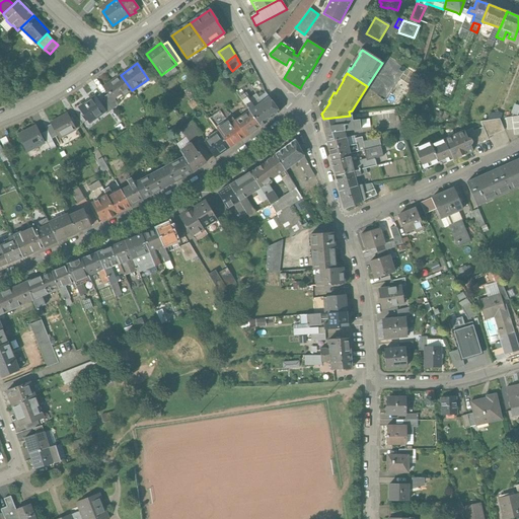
[(132,90),(121,75),(103,87),(115,102),(132,90)]
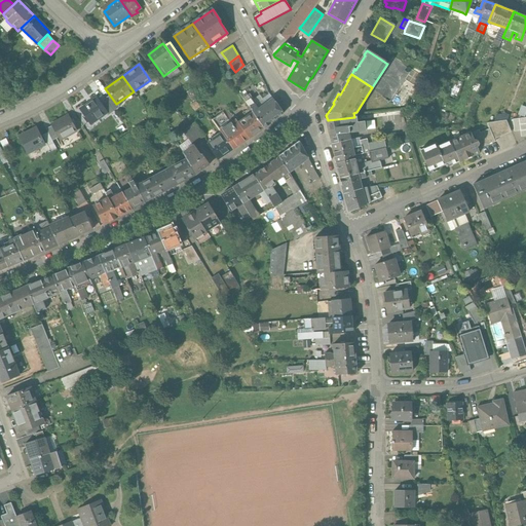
[(258,109),(247,92),(243,95),(246,97),(242,99),(250,109),(253,113),(258,109)]
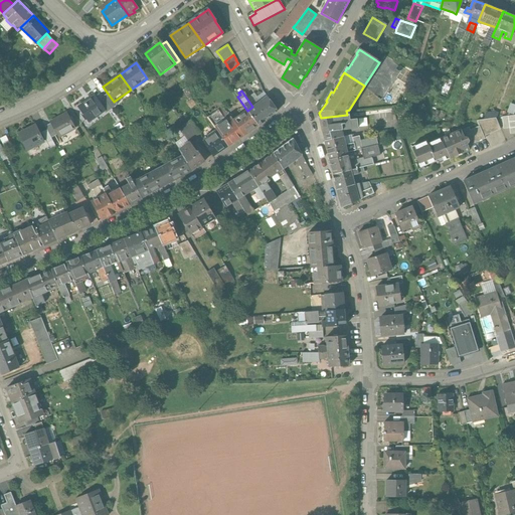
[(100,103),(95,96),(77,107),(87,120),(95,115),(97,118),(105,112),(106,112),(100,103)]
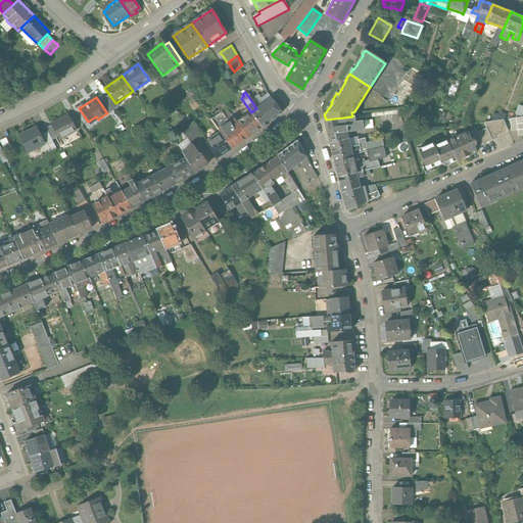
[(256,108),(251,112),(263,128),(269,123),(282,113),(271,98),(256,108)]
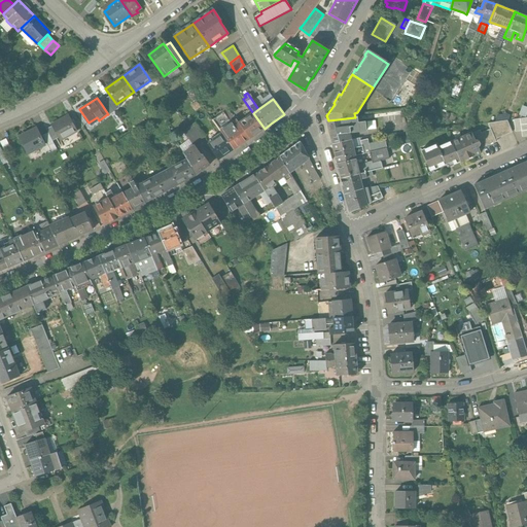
[(114,112),(107,102),(102,105),(108,114),(107,114),(108,116),(114,112)]
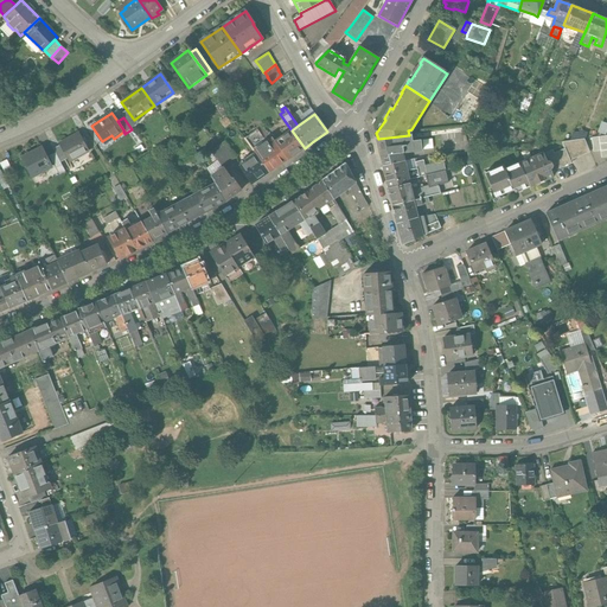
[(292,131),(288,126),(280,131),(283,135),(279,139),(276,135),(272,139),(287,160),(305,148),(292,131)]
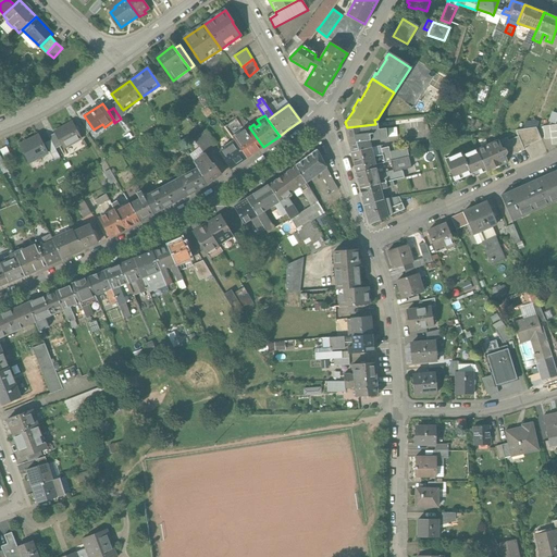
[(249,127),(245,131),(236,119),(224,127),(235,143),(247,159),(263,147),(249,127)]
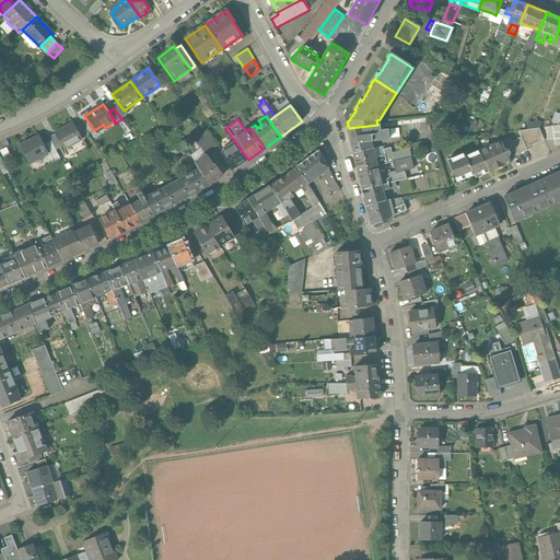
[(418,119),(405,121),(410,143),(423,142),(418,119)]
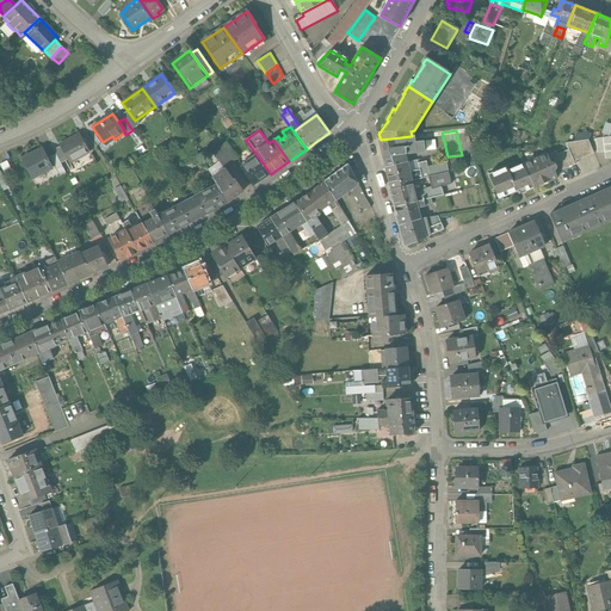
[(80,135),(60,146),(61,148),(68,160),(69,164),(90,153),(80,135)]
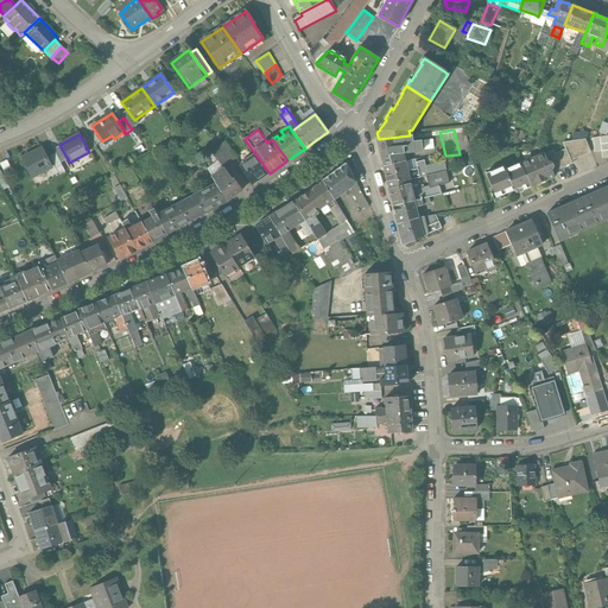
[(379,139),(377,139),(384,168),(404,163),(401,153),(422,152),(422,141),(412,143),(412,135),(410,135),(379,139)]
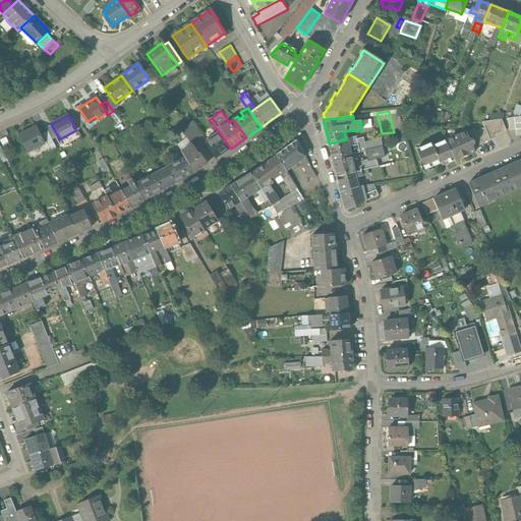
[(520,116),(508,119),(509,130),(515,130),(516,136),(520,134),(520,116)]
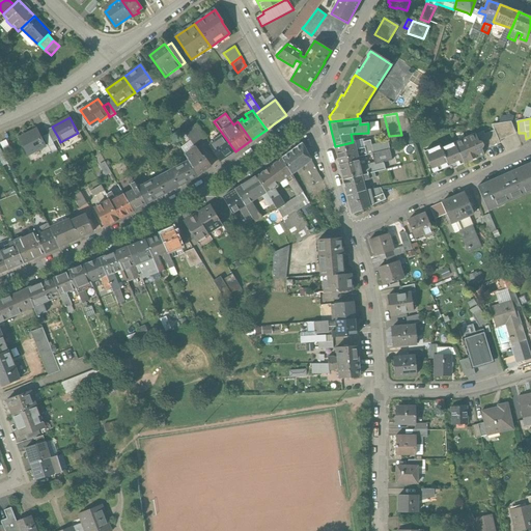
[(511,121),(493,124),(493,128),(494,131),(495,131),(499,140),(515,133),(511,121)]
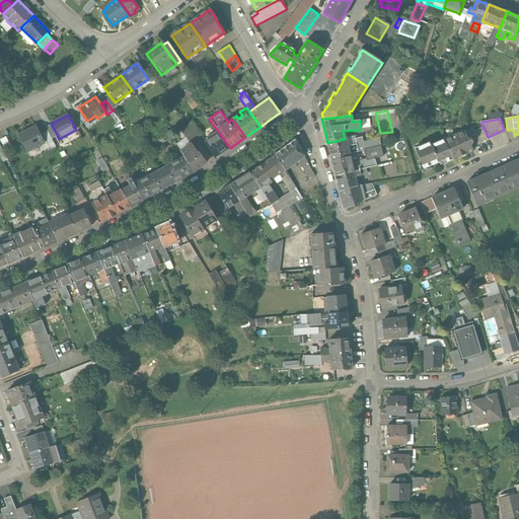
[(201,134),(192,122),(187,126),(196,137),(201,134)]
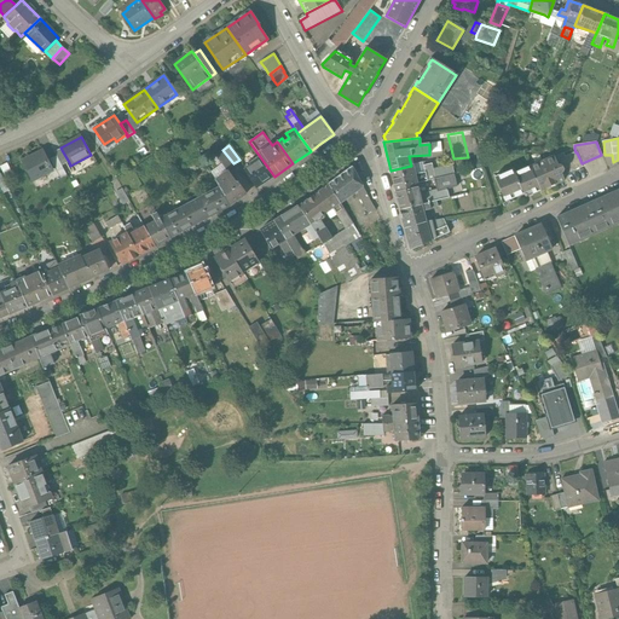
[(62,150),(55,152),(62,166),(69,162),(62,150)]
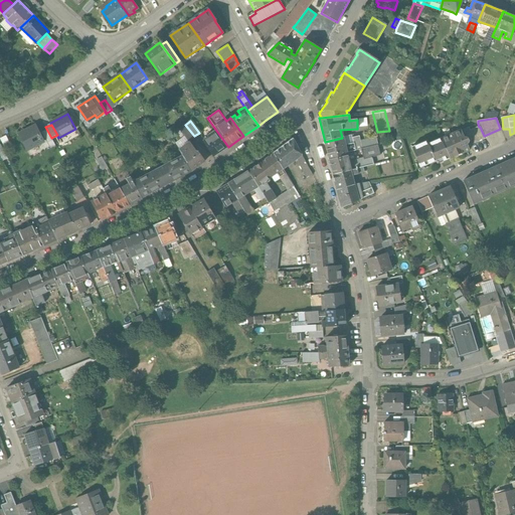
[(194,136),(185,125),(178,130),(187,141),(194,136)]
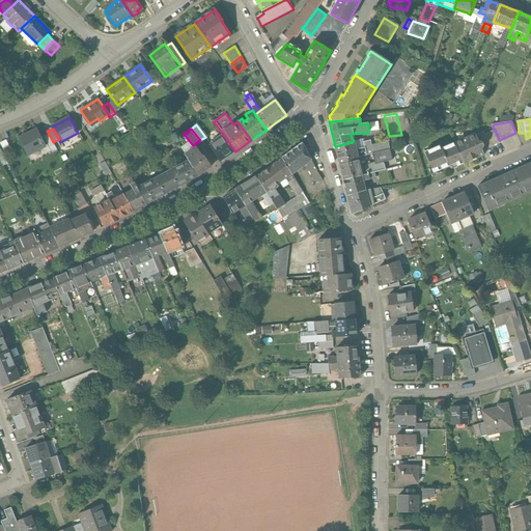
[(36,131),(19,139),(28,156),(45,147),(36,131)]
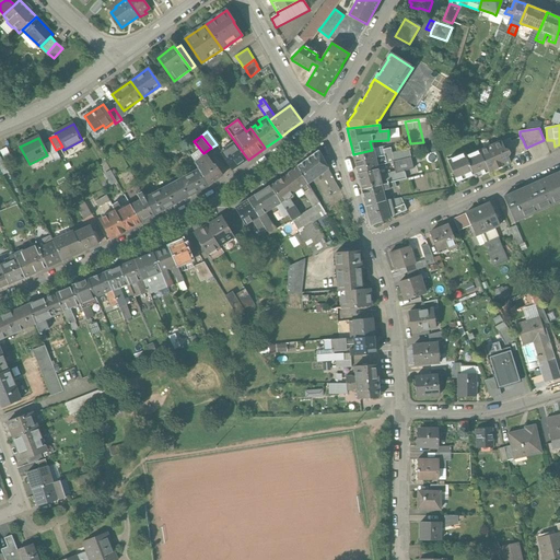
[(502,142),(479,152),(489,173),(511,163),(509,159),(511,158),(511,159),(527,151),(526,148),(522,138),(521,138),(512,142),(510,139),(502,142)]
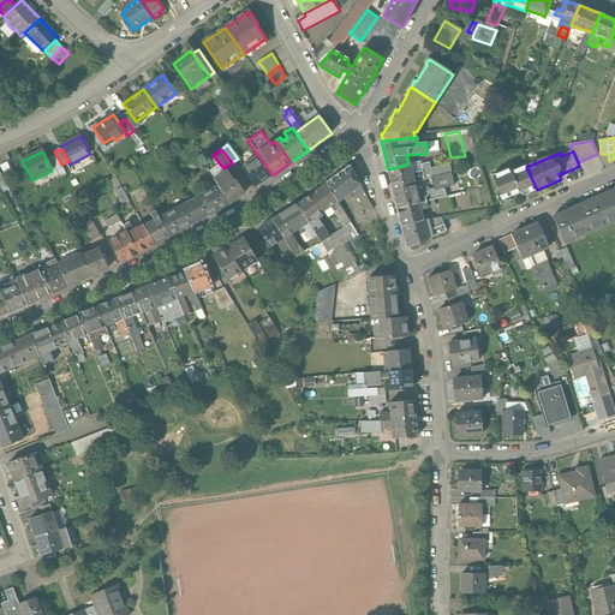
[(260,157),(242,169),(255,187),(273,175),(260,157)]
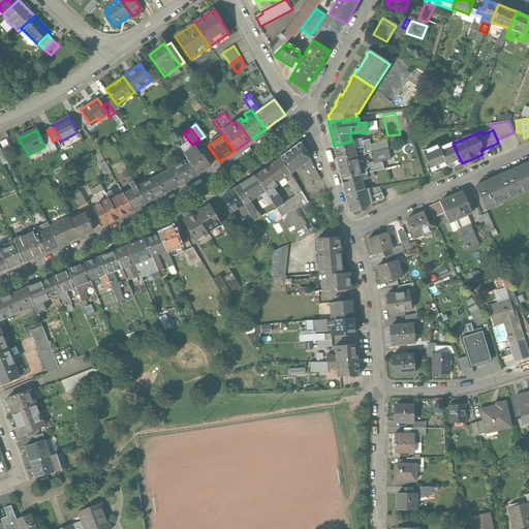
[(351,142),(334,146),(335,150),(337,160),(338,161),(355,157),(351,142)]
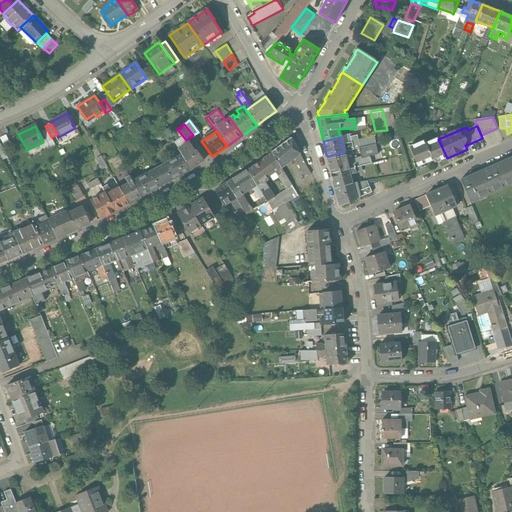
[(291,138),(272,152),(281,168),(285,165),(295,158),(299,165),(304,161),(291,138)]
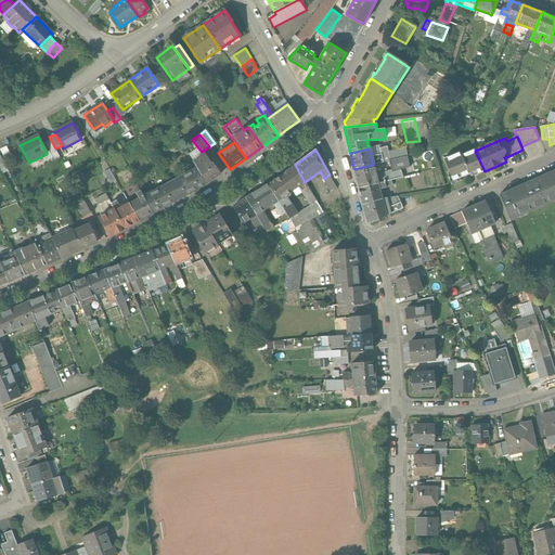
[(461,155),(460,152),(443,159),(453,181),(476,170),(478,173),(485,171),(475,151),(475,150),(461,155)]
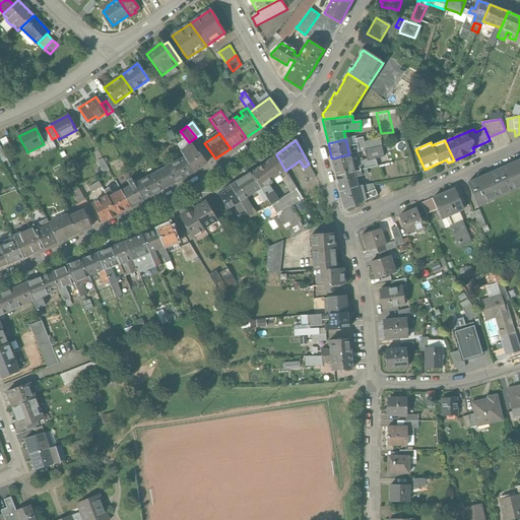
[(198,153),(191,144),(181,151),(184,157),(193,174),(206,163),(199,153),(198,153)]
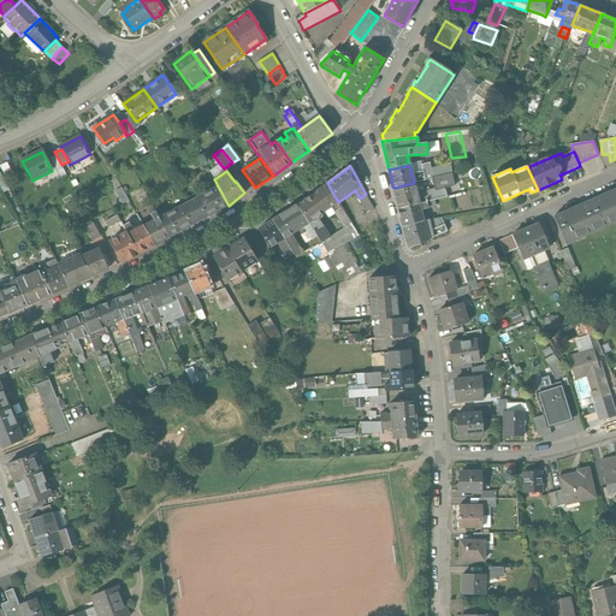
[(327,183),(311,195),(323,213),(332,206),(337,213),(347,227),(351,224),(338,202),(327,183)]
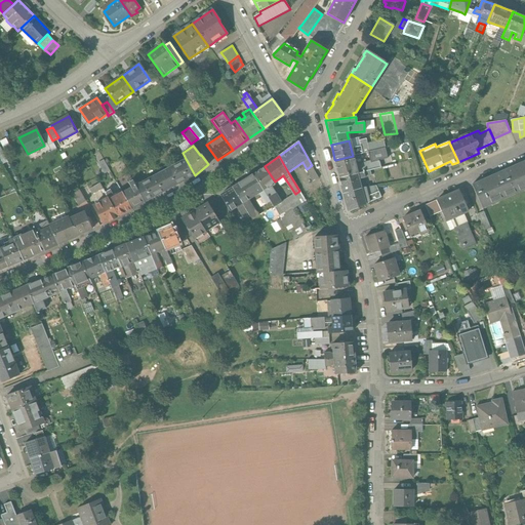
[(353,156),(335,160),(339,177),(357,173),(353,156)]
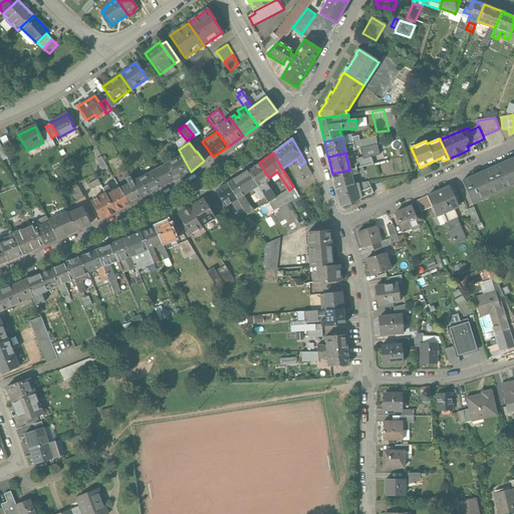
[(182,156),(133,182),(142,198),(191,172),(182,156)]
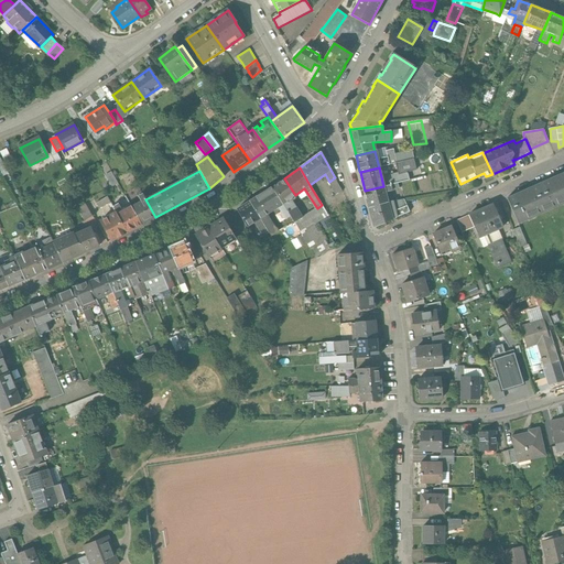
[(118,184),(111,172),(105,175),(111,187),(118,184)]
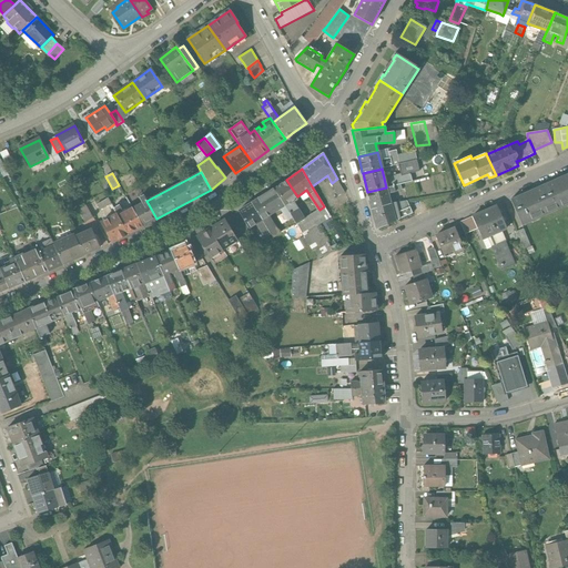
[(407,174),(391,180),(393,188),(401,185),(407,183),(405,178),(408,178),(407,174)]
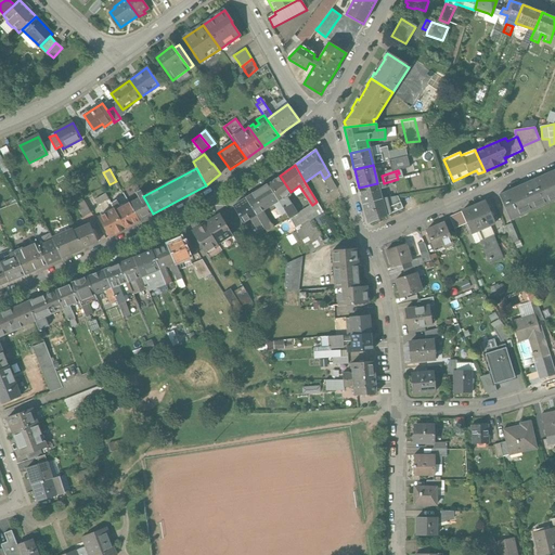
[(554,170),(500,196),(510,219),(554,198),(554,170)]
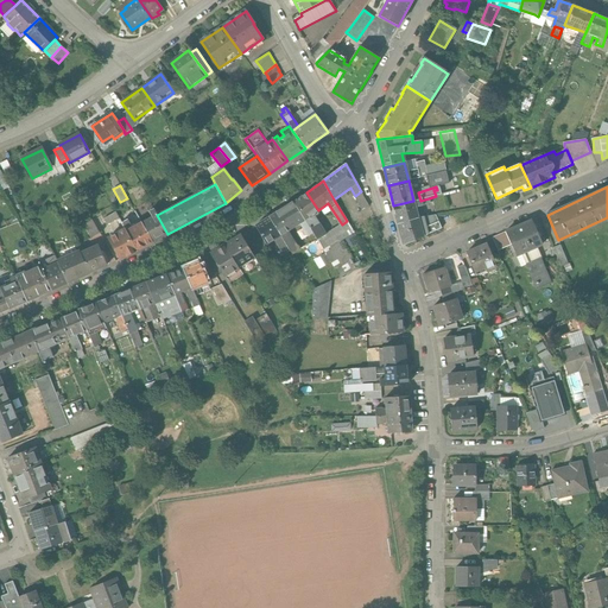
[(361,191),(355,196),(363,210),(369,207),(361,191)]
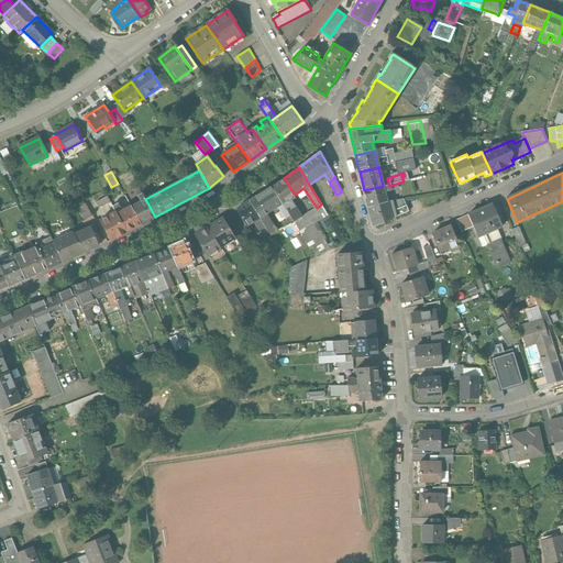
[(284,178),(273,187),(283,205),(289,216),(294,222),(301,217),(291,201),(290,201),(288,199),(295,195),(284,178)]
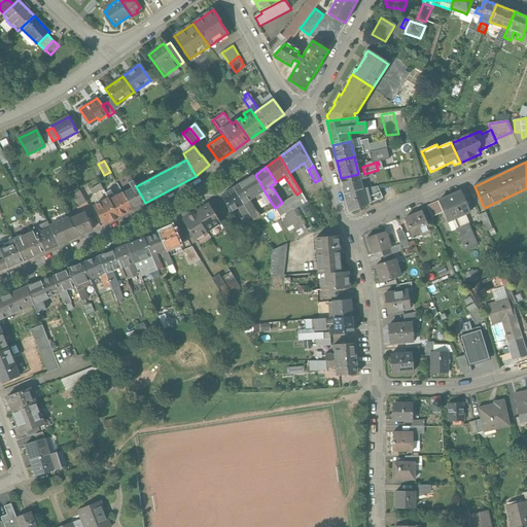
[(296,173),(293,170),(289,173),(301,191),(309,186),(307,182),(304,183),(296,173)]
